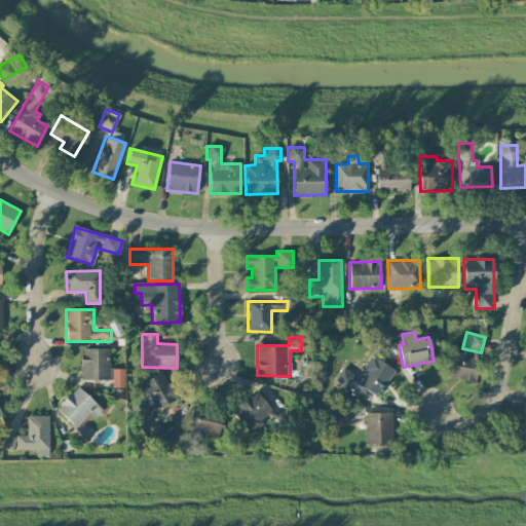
[(109,349),(81,348),(81,380),(113,380),(112,388),(124,388),(124,369),(109,369),(109,349)]
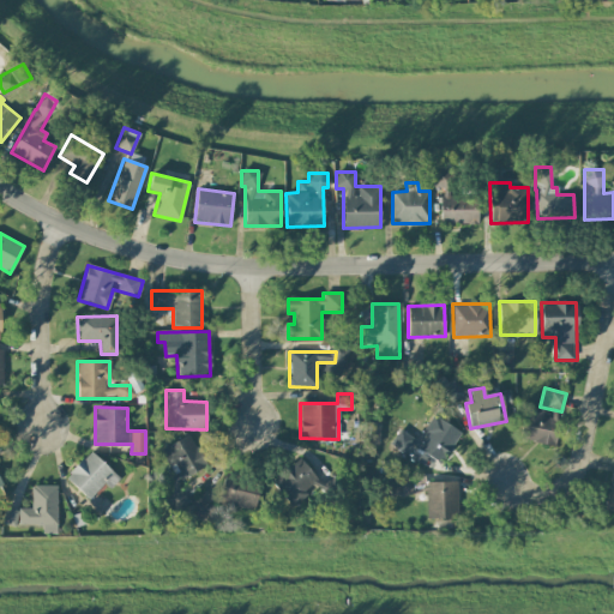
[(553,446),(558,423),(541,420),(543,410),(525,407),(518,439),(553,446)]
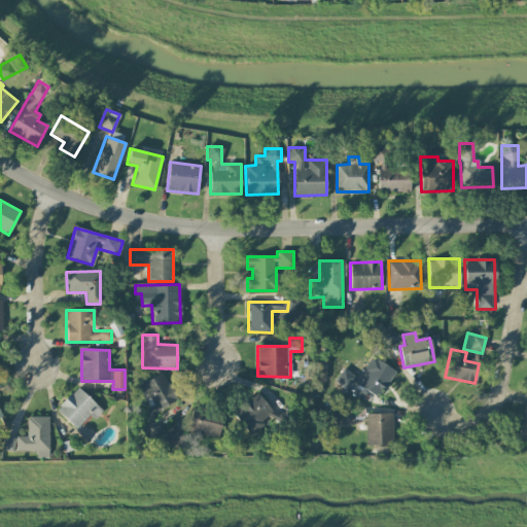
[(380,398),(395,371),(374,357),(361,379),(343,369),(334,386),(344,392),(350,381),(380,398)]
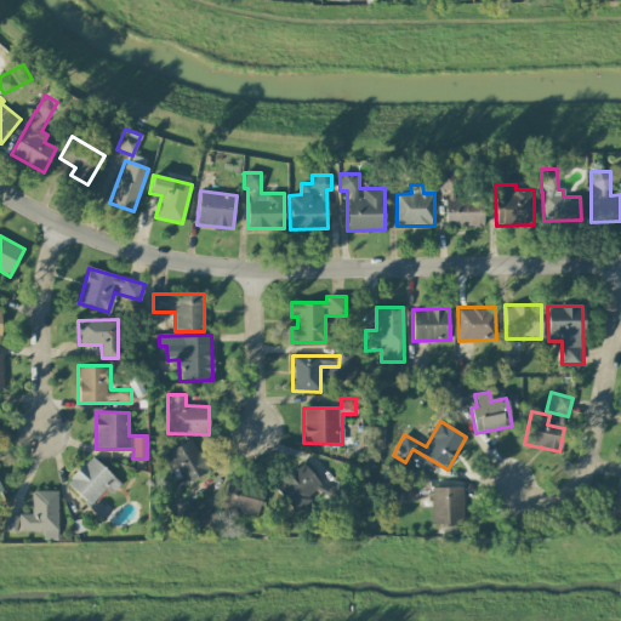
[(174,520),(211,527),(215,511),(188,506),(181,489),(181,484),(215,468),(208,454),(197,451),(191,440),(161,455),(171,474),(167,489),(170,494),(167,507),(174,520)]
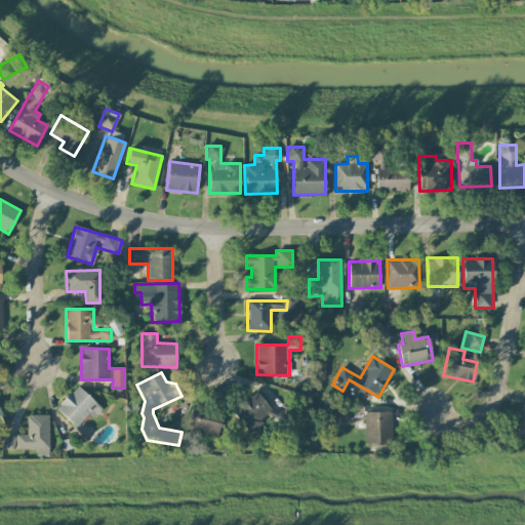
[(74,427),(89,413),(93,417),(102,410),(79,386),(55,407),(74,427)]
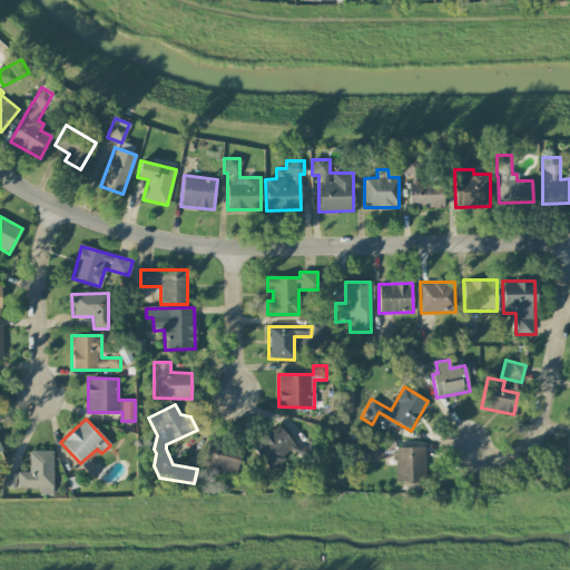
[(296,448),(279,426),(252,449),(269,470),(296,448)]
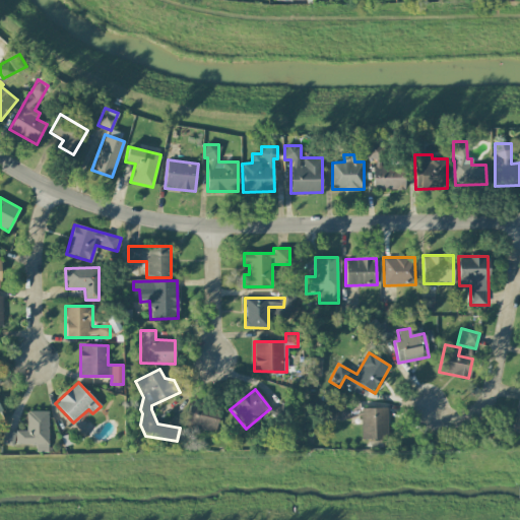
[(214,433),(220,410),(191,402),(185,425),(214,433)]
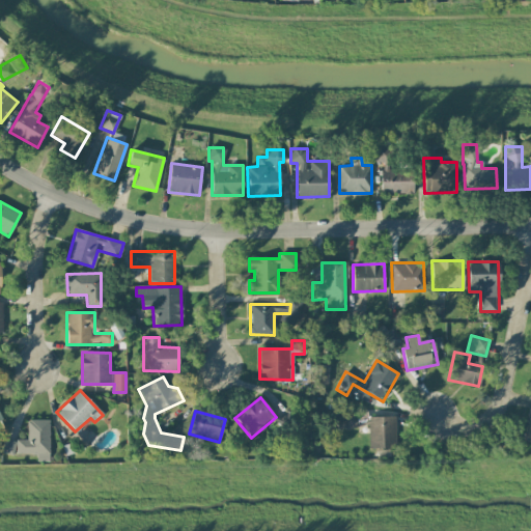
[(342,426),(357,428),(359,416),(344,413),(342,426)]
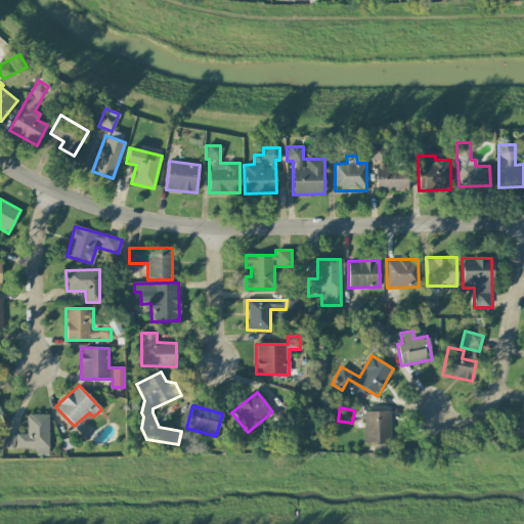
[(363,411),(363,442),(390,442),(390,411),(363,411)]
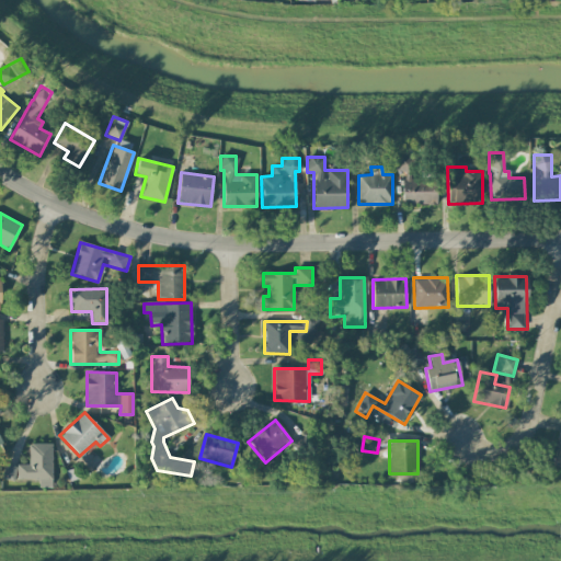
[(29,465),(3,465),(3,479),(38,480),(38,488),(52,488),(52,444),(29,444),(29,465)]
